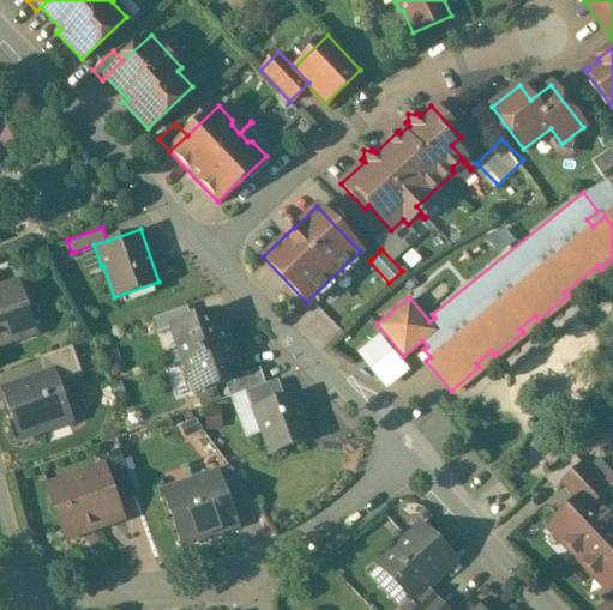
[(0,340),(34,330),(16,282),(0,288),(0,340)]
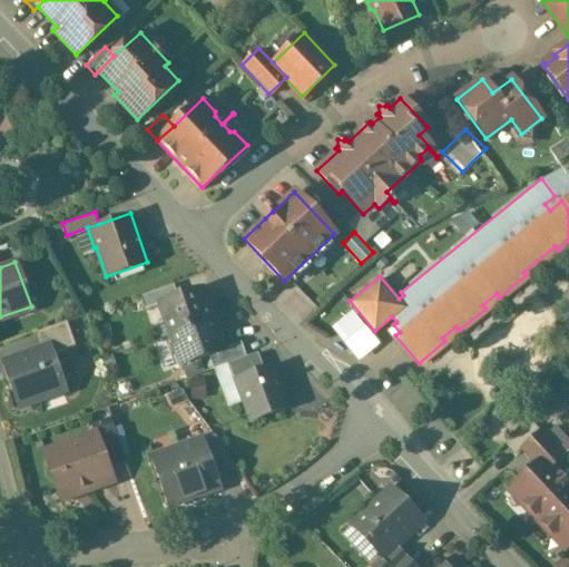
[(200,286),(158,301),(169,332),(212,318),(200,286)]
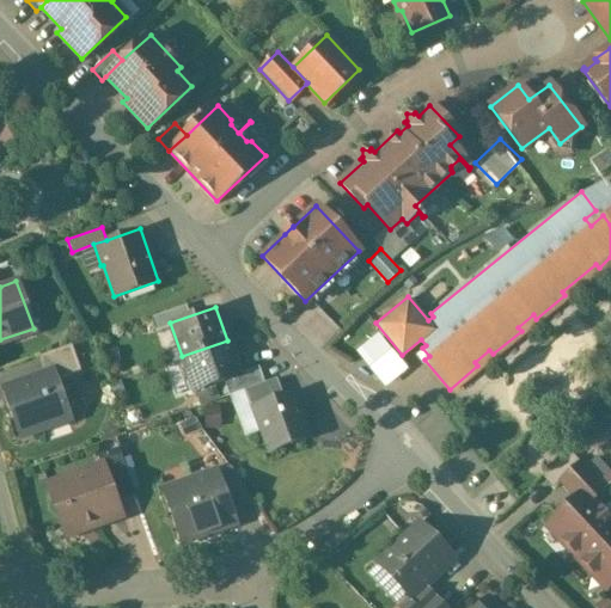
[(239,374),(227,341),(182,356),(194,391),(239,374)]
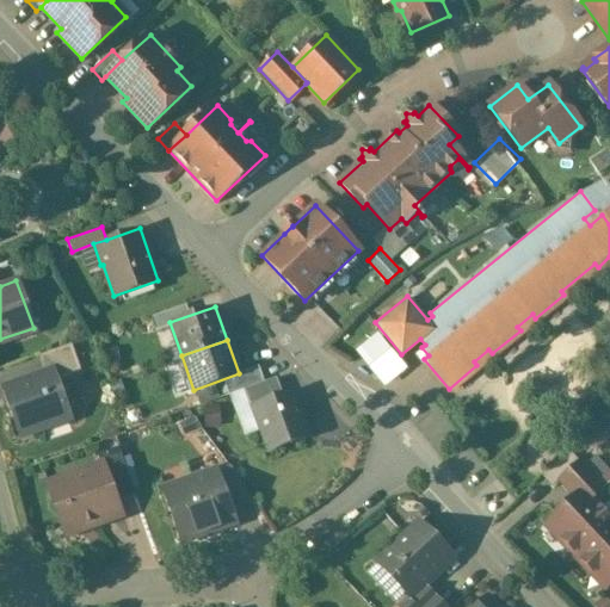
[(71,342),(38,354),(44,372),(53,370),(55,377),(79,369),(71,342)]
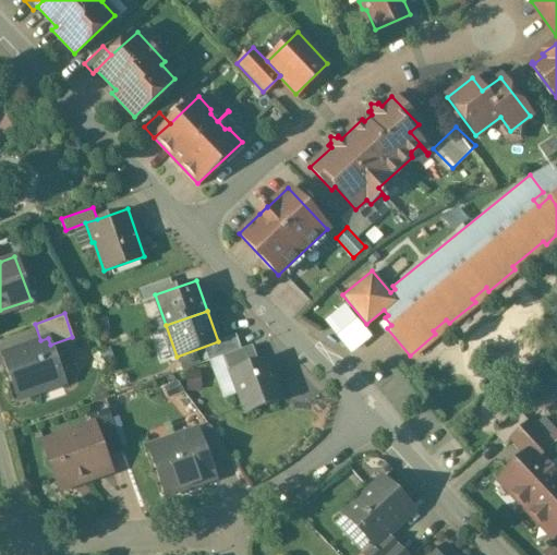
[(40,340),(2,354),(11,378),(13,377),(20,397),(62,381),(50,345),(48,338),(40,340)]
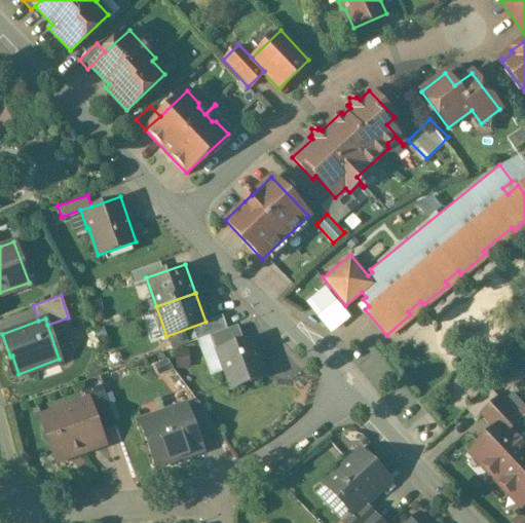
[(236,324),(207,335),(214,352),(218,350),(217,349),(242,340),(236,324)]
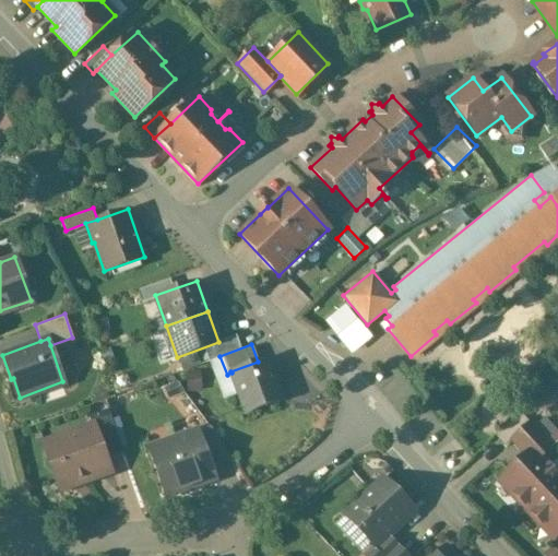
[(282,398),(268,358),(258,362),(230,371),(232,373),(245,411),(282,398)]
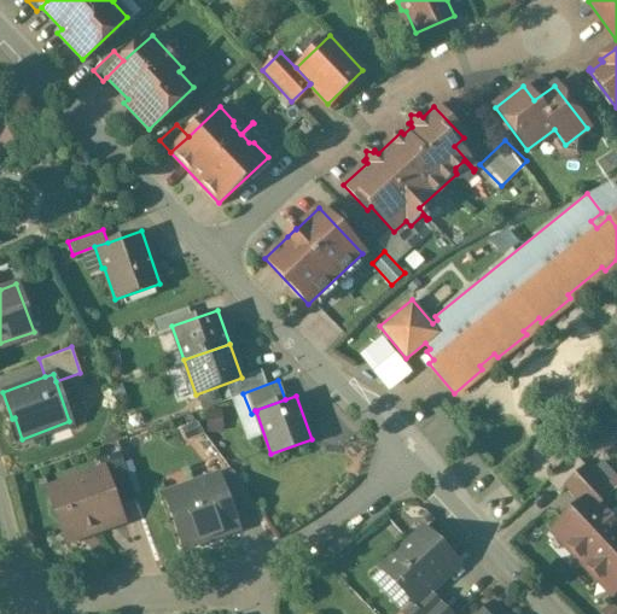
[(118,450),(98,457),(102,469),(103,468),(116,504),(135,498),(118,450)]
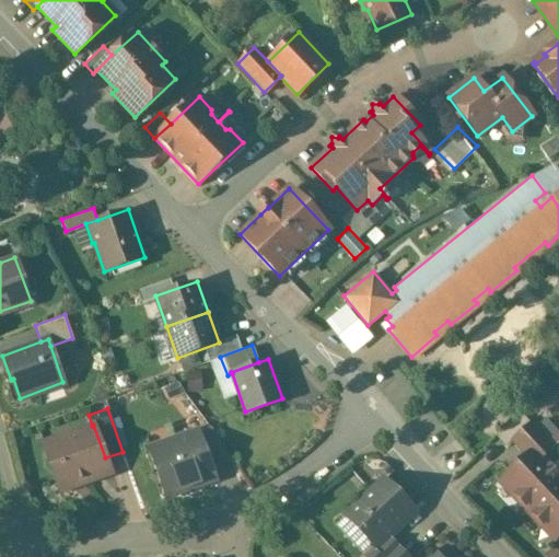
[(552,447),(530,422),(511,439),(526,455),(530,459),(536,452),(542,457),(552,447)]
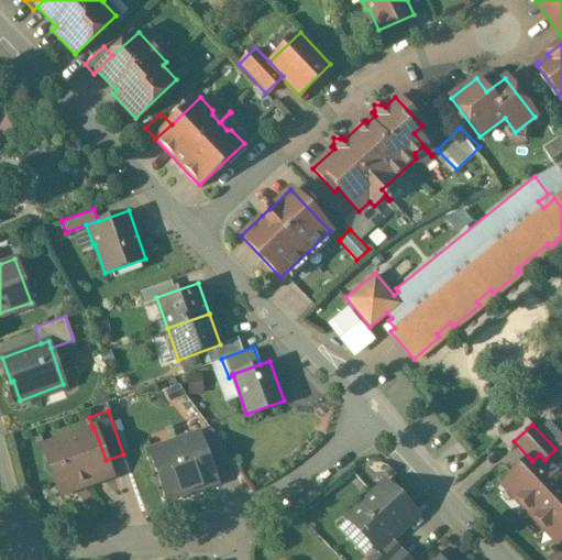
[(92,428),(43,446),(52,470),(59,467),(61,469),(64,468),(69,482),(88,475),(89,481),(110,473),(106,460),(94,427),(92,428)]
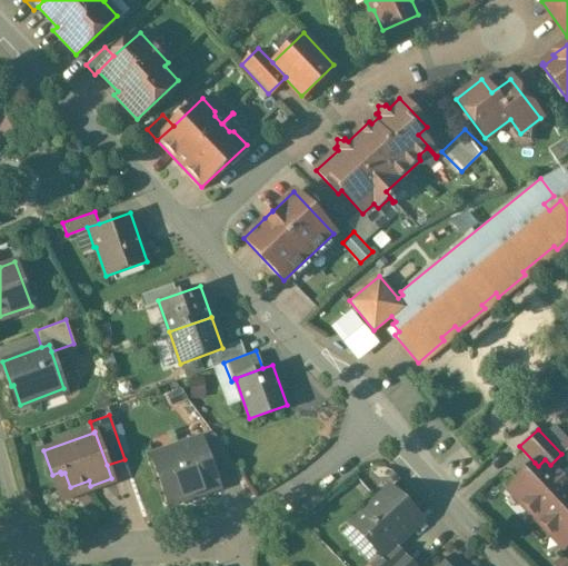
[(236,464),(212,432),(200,436),(212,473),(236,464)]
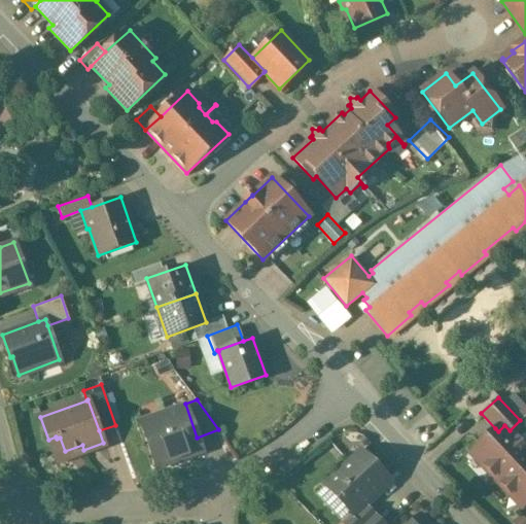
[(185,404),(140,421),(155,465),(201,449),(197,438),(185,404)]
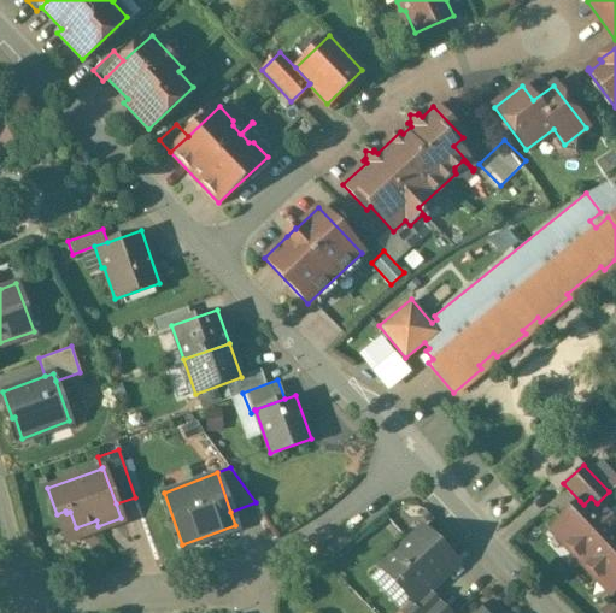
[(580,501),(550,529),(551,530),(552,529),(581,559),(615,525),(615,524),(597,504),(591,497),(584,505),(580,501)]
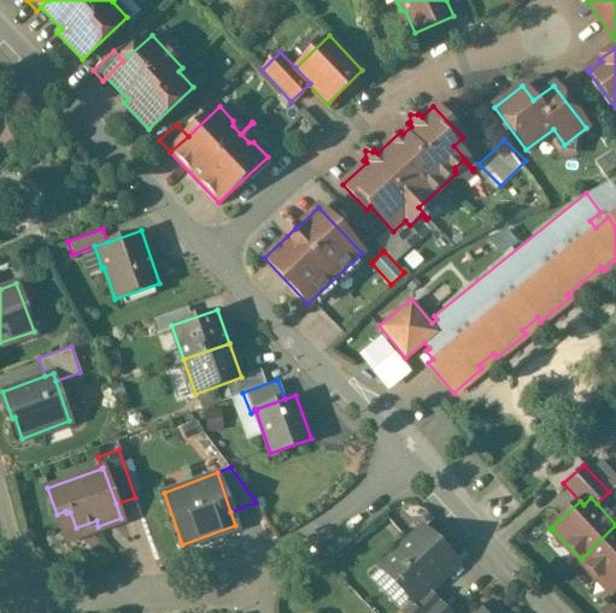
[(615,525),(581,559),(597,576),(603,576),(614,587),(609,591),(610,593),(615,587),(615,525)]
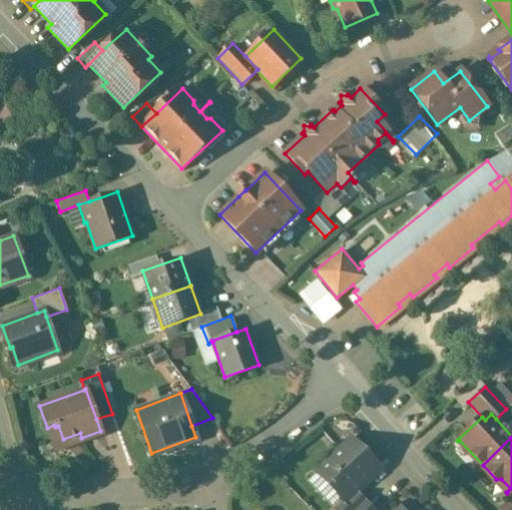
[(351,438),(316,471),(343,500),(344,501),(354,491),(379,467),(351,438)]
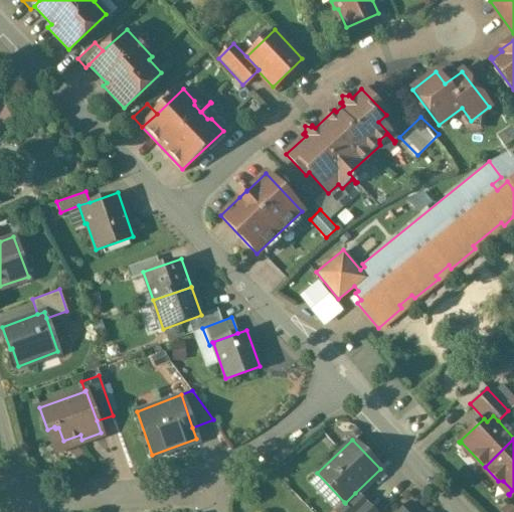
[(373,511),(355,493),(345,503),(344,502),(336,510),(337,511),(373,511)]
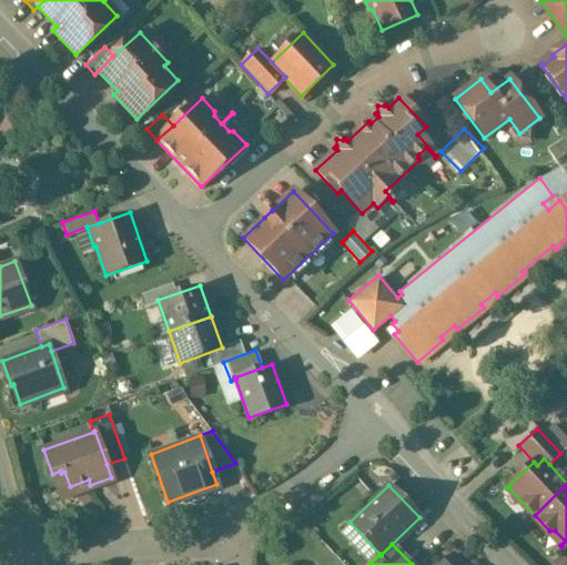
[(554,561),(559,564),(566,564),(566,553),(563,550),(554,561)]
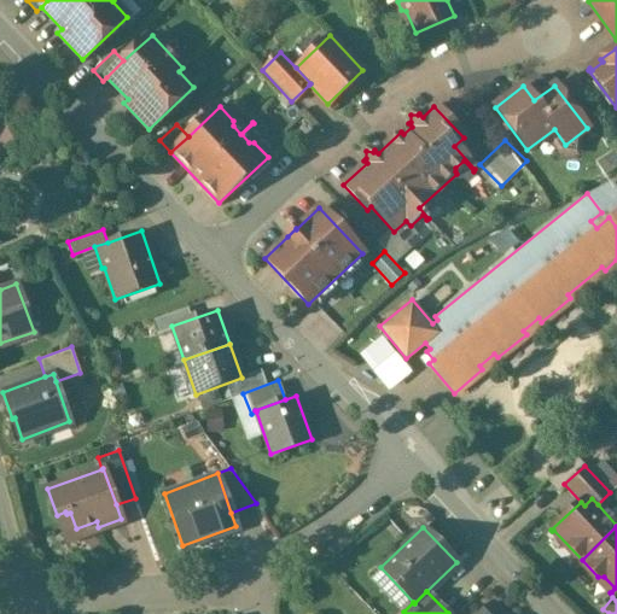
[(505,613),(493,600),(477,613),(505,613)]
